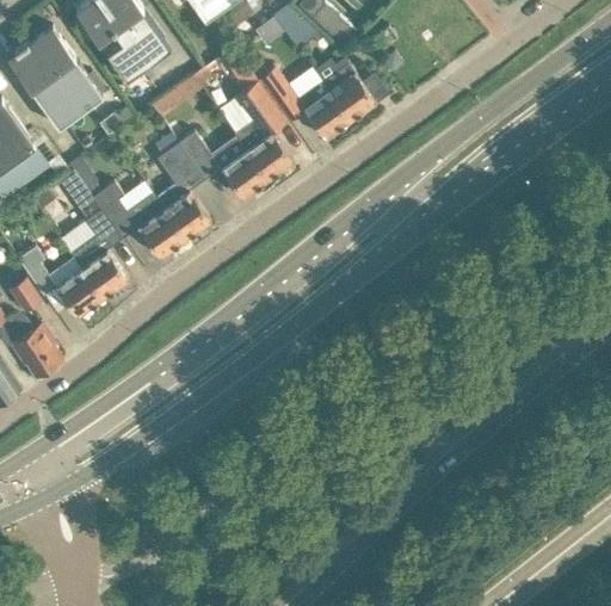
[(165,38),(136,0),(90,0),(76,10),(127,79),(154,59),(171,48),(165,38)]
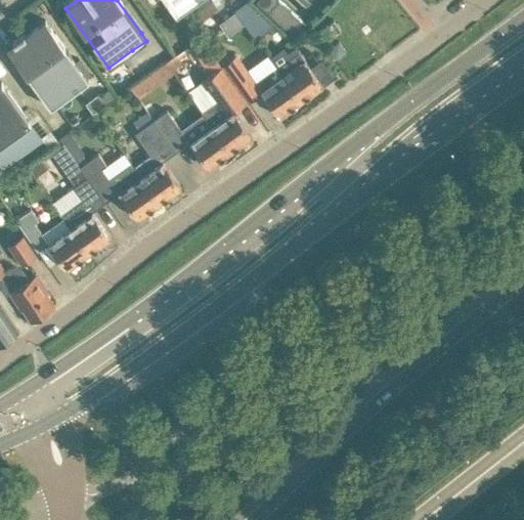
[(163,0),(176,17),(201,0),(163,0)]
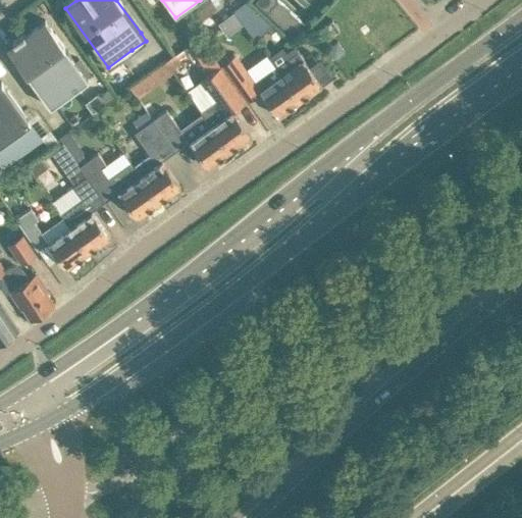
[(209,0),(201,0),(185,11),(195,27),(210,15),(217,10),(216,9),(209,0)]
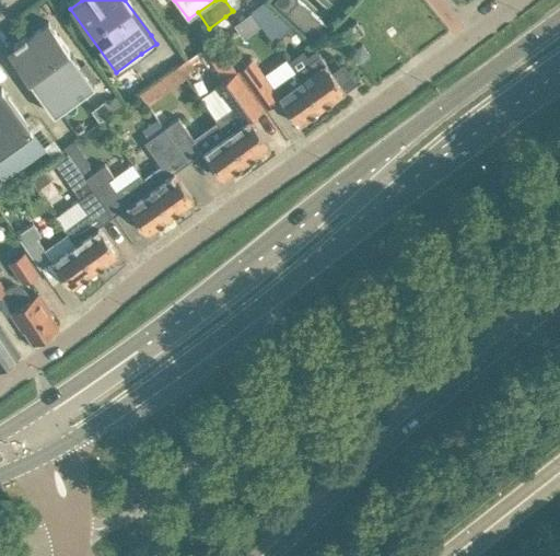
[(251,13),(269,41),(290,27),(265,4),(251,13)]
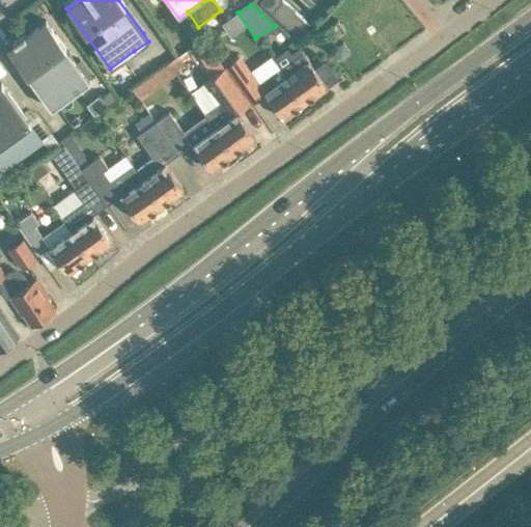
[(276,25),(291,39),(303,26),(287,12),(276,25)]
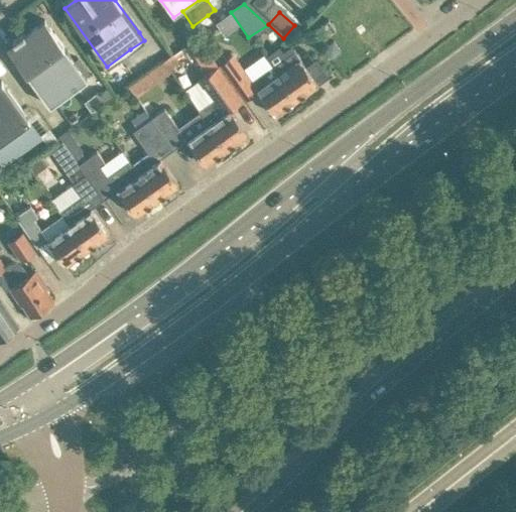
[(87,82),(56,39),(44,22),(24,37),(23,35),(12,43),(15,47),(14,54),(12,56),(49,109),(87,82)]
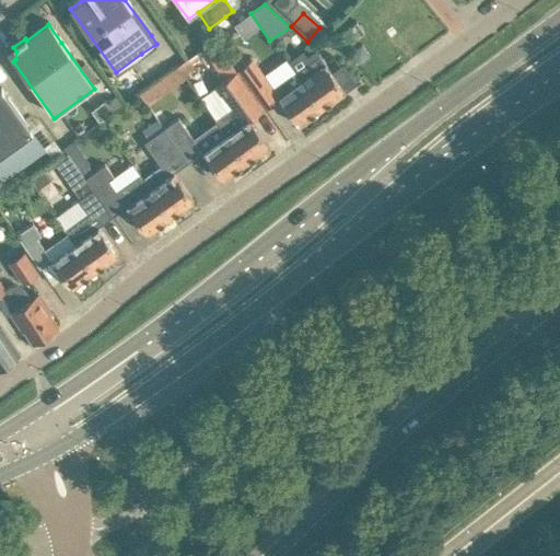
[(357,24),(339,36),(347,47),(364,35),(357,24)]
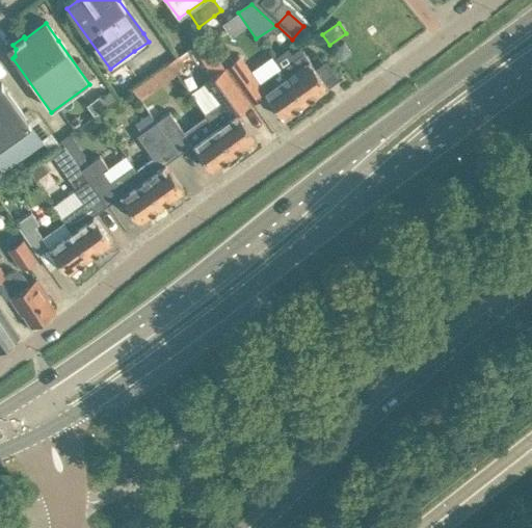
[(344,45),(334,52),(341,61),(350,55),(344,45)]
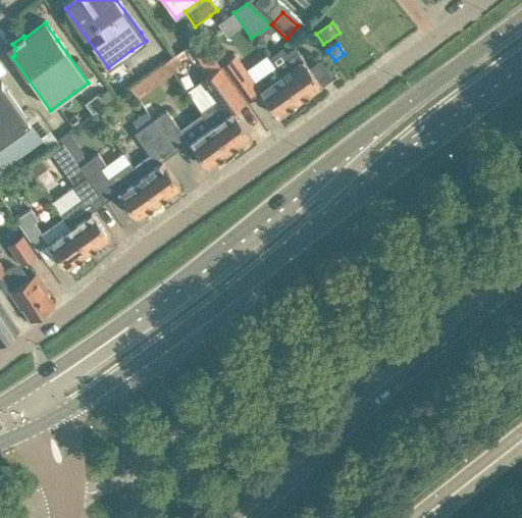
[(275,69),(300,103),(321,88),(298,54),(280,65),(275,69)]
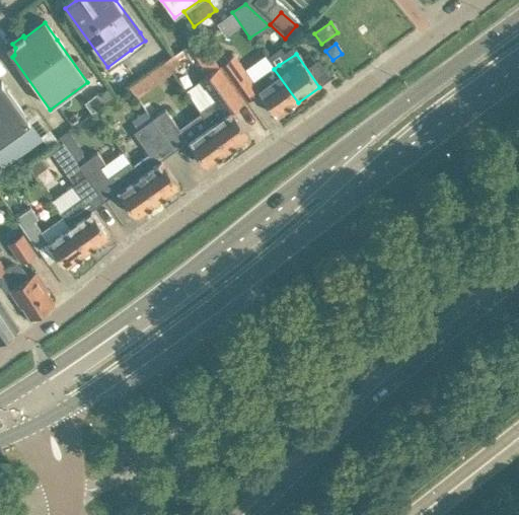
[(298,102),(274,69),(252,85),(234,59),(220,69),(244,102),(257,93),(276,119),(298,102)]
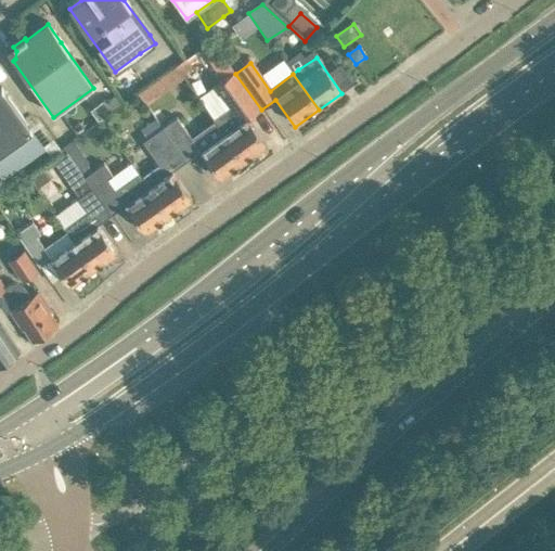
[(178,66),(138,93),(146,105),(186,79),(178,66)]
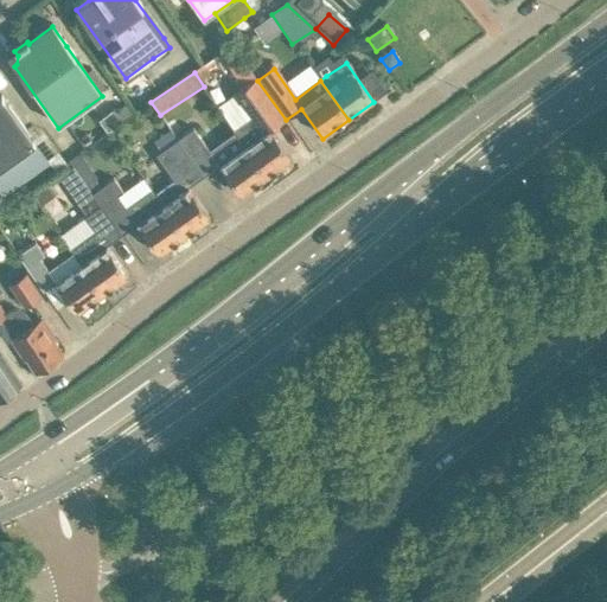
[(270,132),(286,120),(257,81),(235,96),(251,119),(232,132),(244,149),(267,179),(292,160),(270,132)]
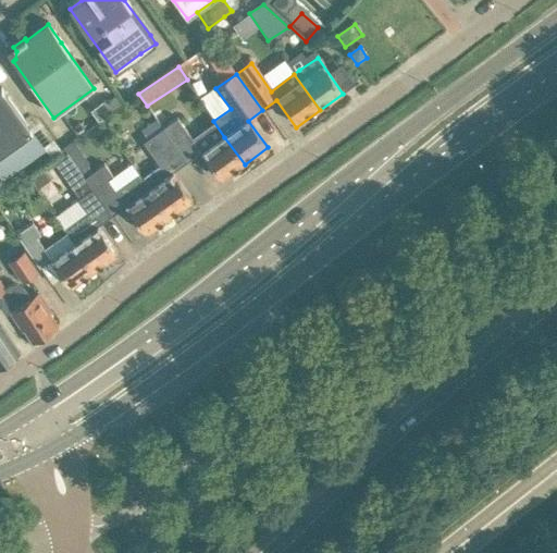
[(0,156),(32,133),(14,108),(1,90),(0,90),(0,156)]
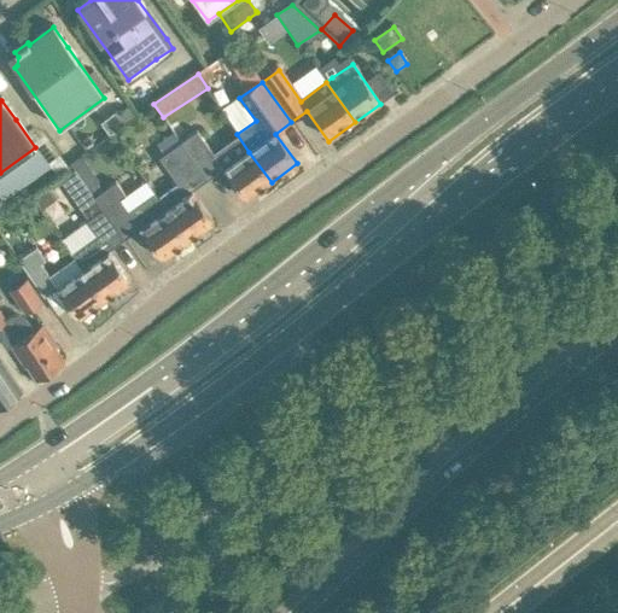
[(138,118),(129,105),(120,112),(128,124),(138,118)]
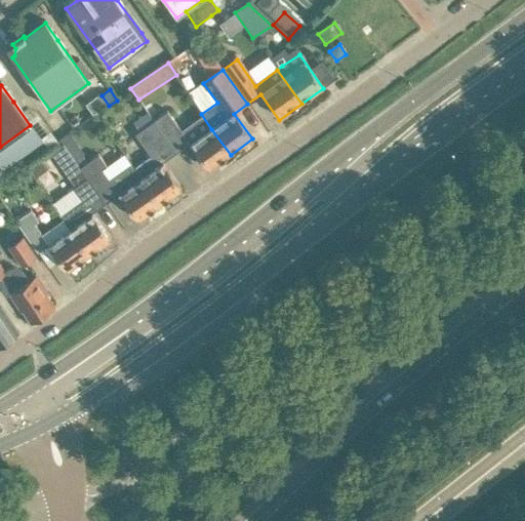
[(190,145),(167,113),(154,123),(176,155),(190,145)]
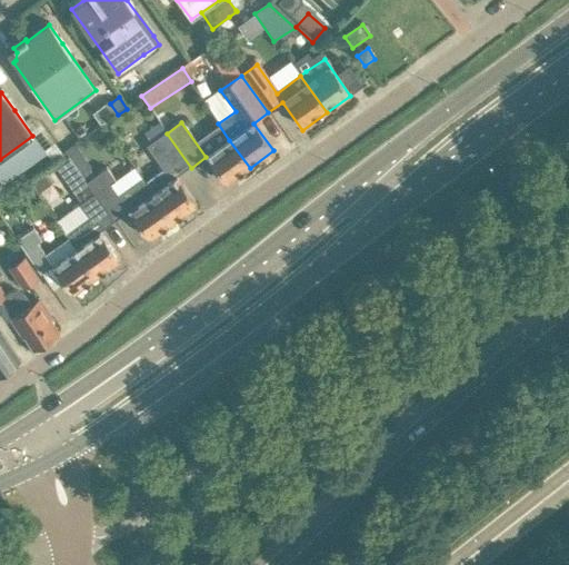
[(167,134),(162,127),(160,125),(151,131),(152,132),(147,138),(151,145),(148,148),(165,171),(146,185),(173,222),(197,206),(177,178),(191,168),(167,134)]
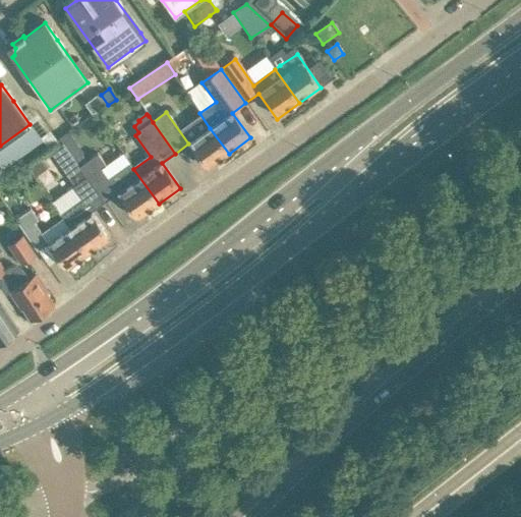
[(207,169),(229,154),(210,128),(188,144),(207,169)]
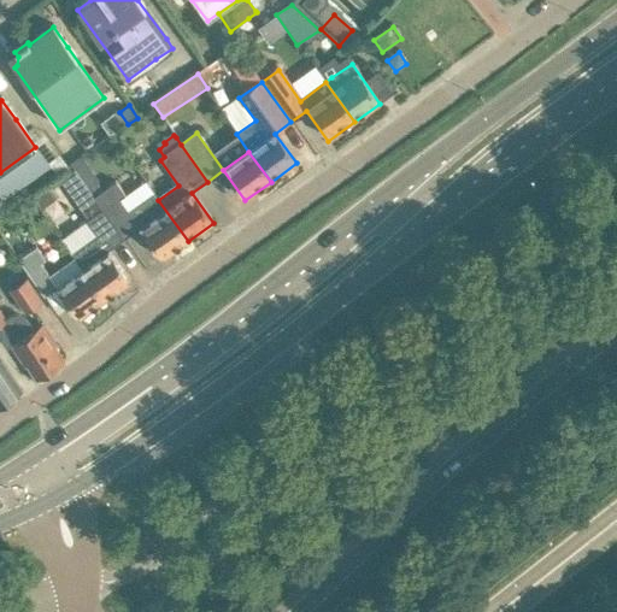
[(100,184),(81,158),(81,157),(69,165),(70,166),(124,241),(140,230),(162,260),(188,241),(158,200),(154,195),(129,213),(121,201),(125,198),(116,183),(104,193),(98,186),(100,184)]
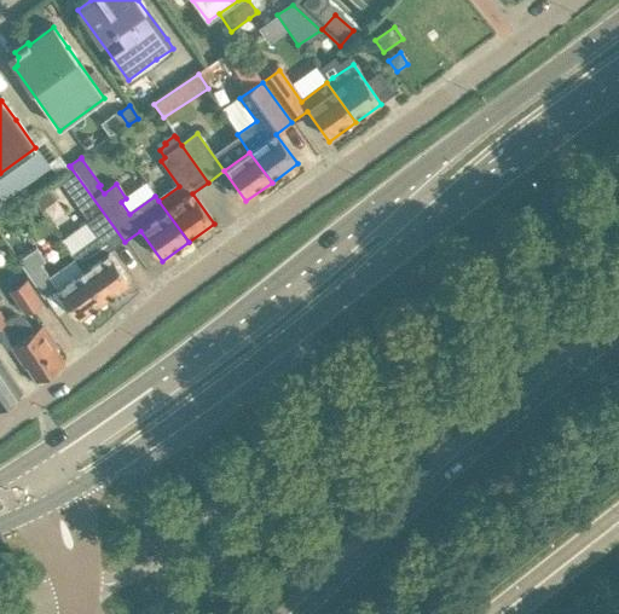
[(109,253),(125,242),(70,167),(57,177),(90,222),(87,224),(97,238),(71,256),(75,260),(105,302),(131,284),(109,253)]
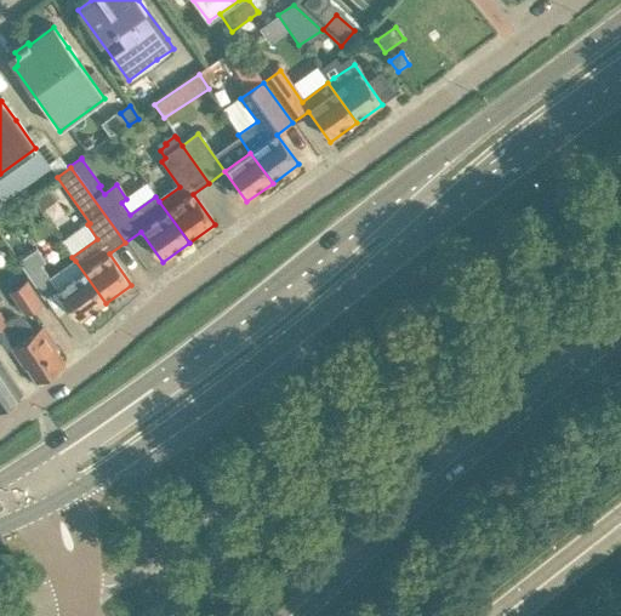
[(45,264),(35,251),(18,263),(45,301),(57,292),(64,302),(79,323),(106,303),(75,261),(50,279),(41,267),(45,264)]
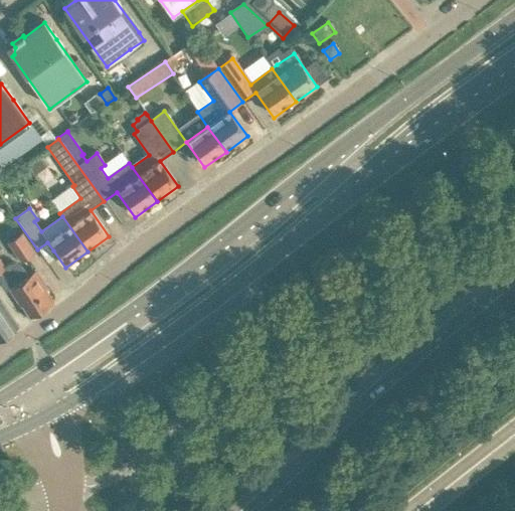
[(21,233),(9,242),(22,263),(35,253),(21,233)]
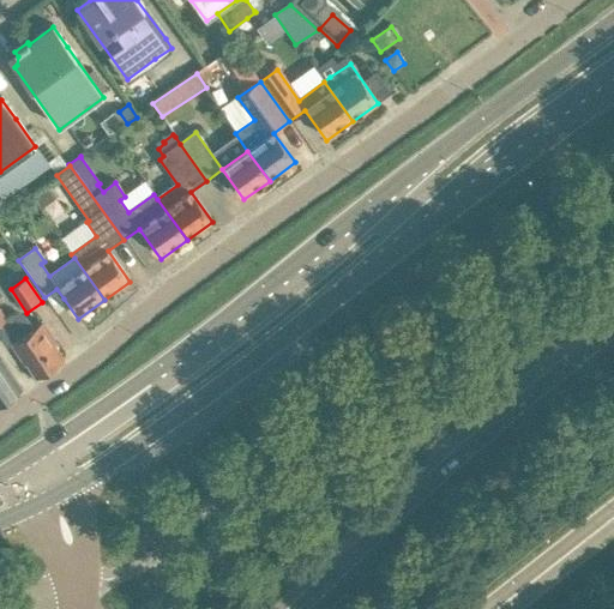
[(41,324),(34,329),(30,323),(26,319),(24,318),(20,315),(14,315),(10,318),(6,320),(0,311),(0,336),(7,348),(12,345),(25,367),(30,365),(38,378),(61,362),(53,349),(56,345),(41,324)]
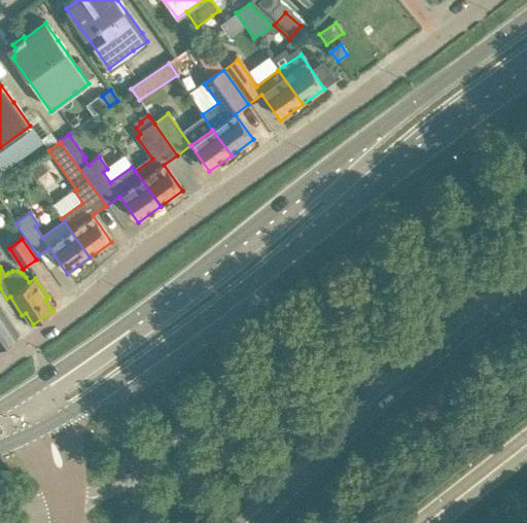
[(0,346),(18,335),(0,308),(0,346)]
